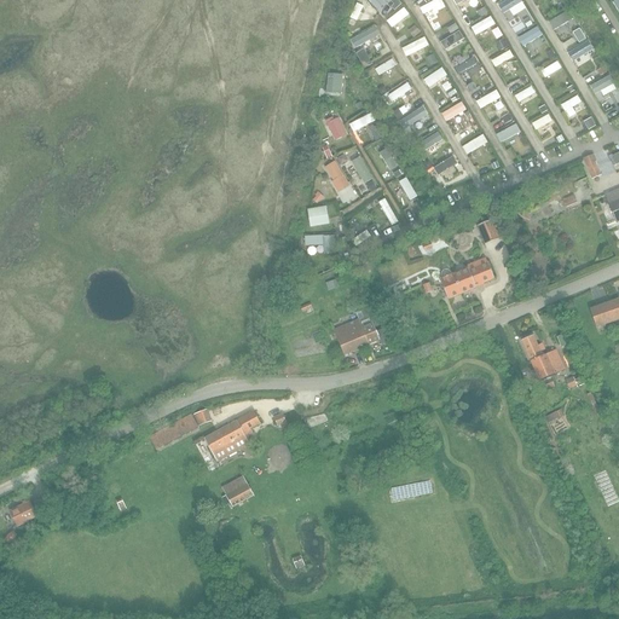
[(438,0),(434,0),(418,9),(422,16),(441,5),(438,0)]
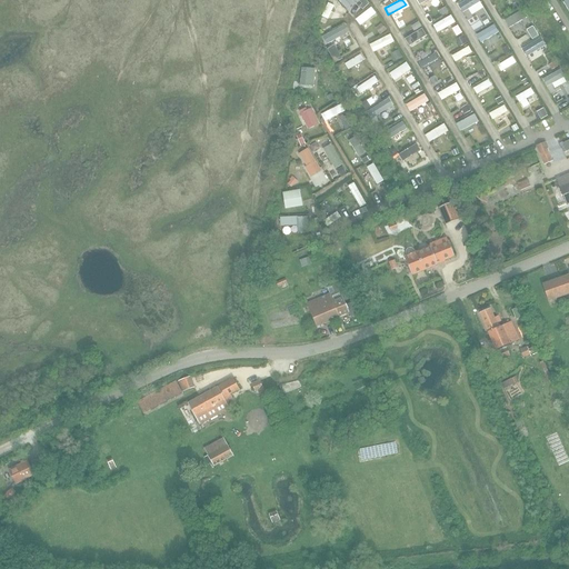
[(480,3),(478,0),(473,0),(461,8),(465,13),(470,10),(471,12),(476,9),(475,7),(480,3)]
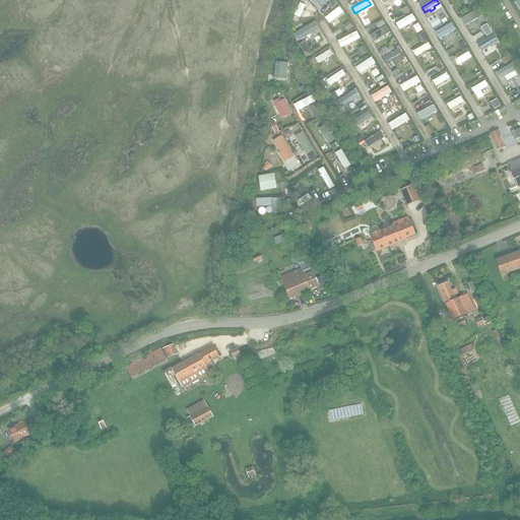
[(305,5),(299,3),(290,20),(297,23),(305,5)]
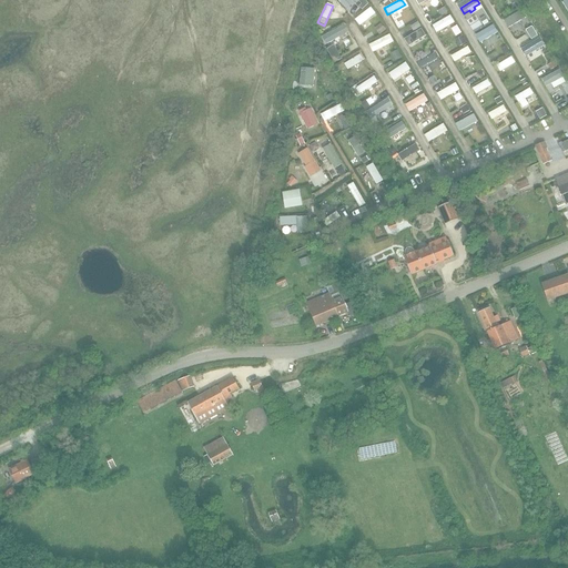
[(369,7),(354,20),(358,26),(375,13),(369,7)]
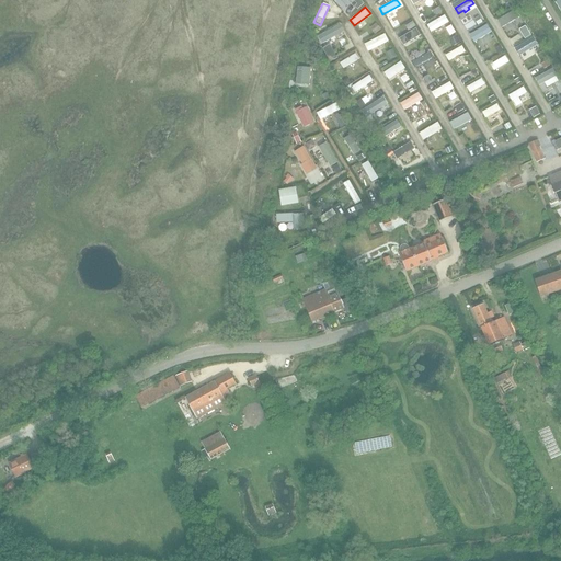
[(515,10),(497,20),(502,27),(519,16),(515,10)]
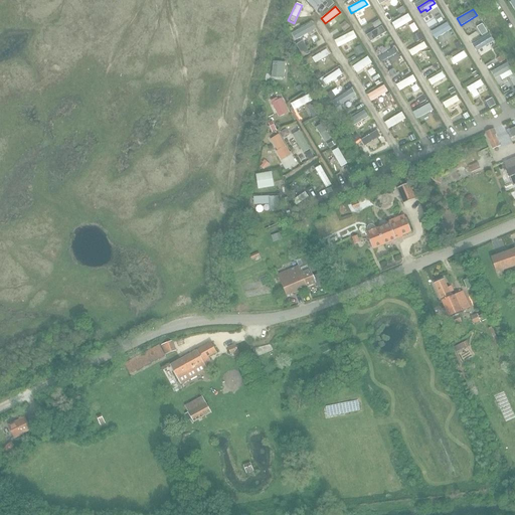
[(407,14),(391,23),(395,30),(411,20),(407,14)]
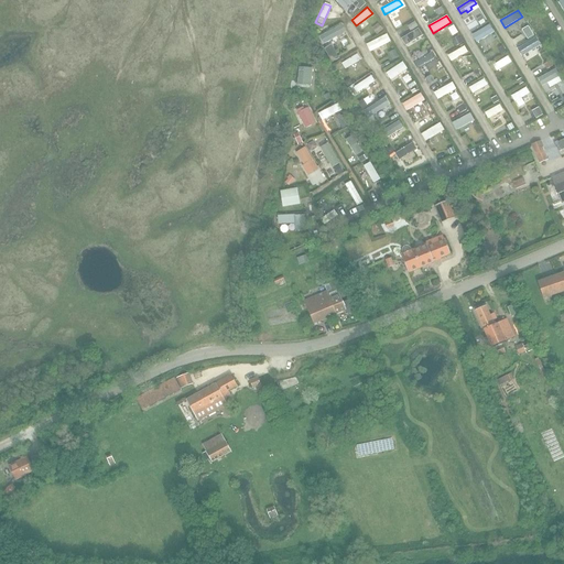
[(414,21),(407,25),(410,31),(418,26),(414,21)]
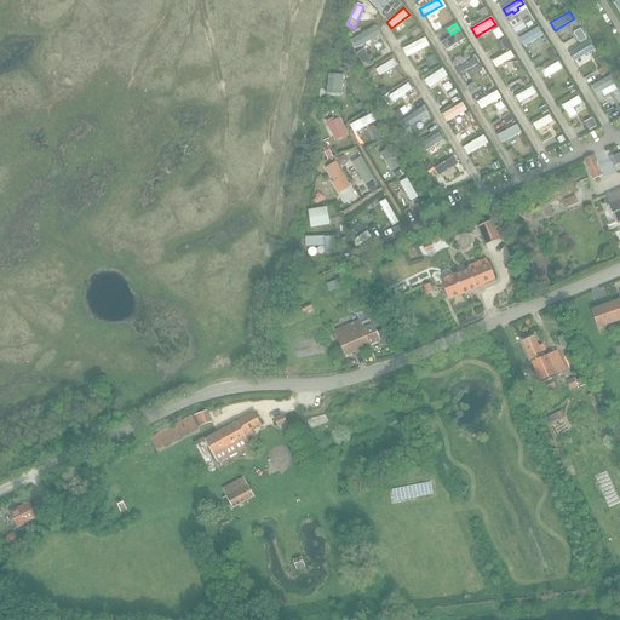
[(415,26),(408,30),(414,38),(420,33),(415,26)]
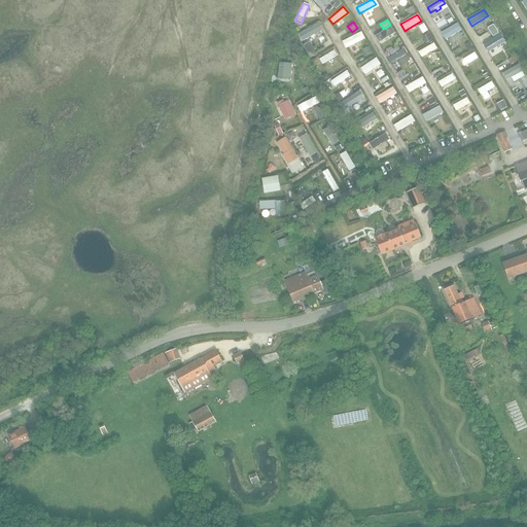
[(318,24),(299,34),(303,41),(321,31),(318,24)]
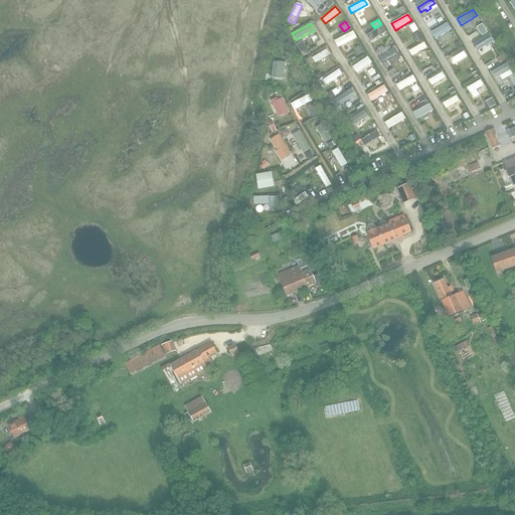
[(447,23),(431,32),(435,39),(451,29),(447,23)]
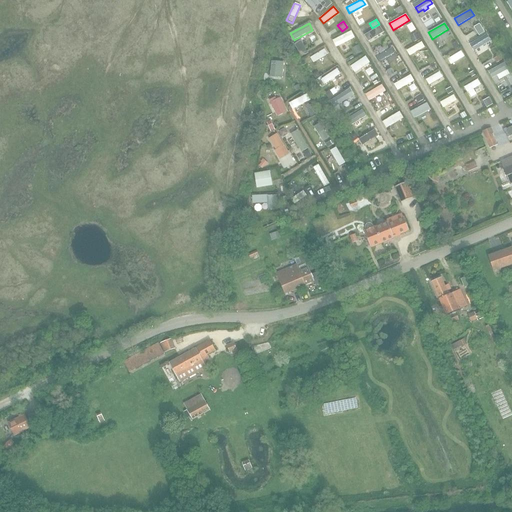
[(379,26),(364,35),(368,42),(383,32),(379,26)]
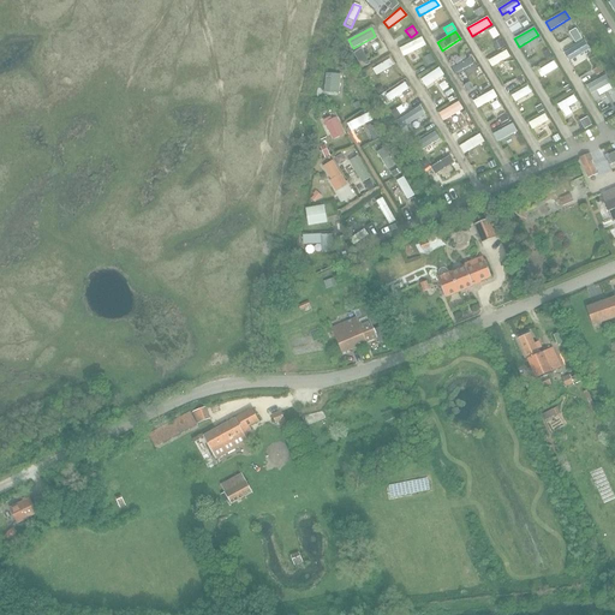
[(578,33),(571,36),(575,43),(581,39),(578,33)]
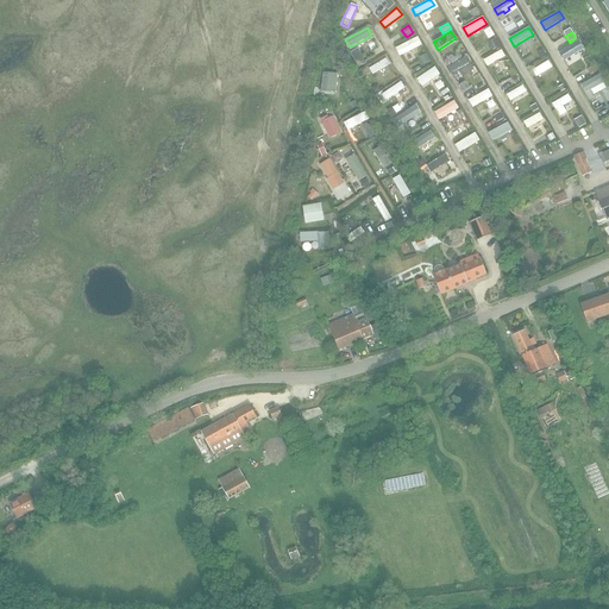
[(414,38),(396,48),(400,54),(410,49),(412,50),(416,48),(415,45),(418,44),(414,38)]
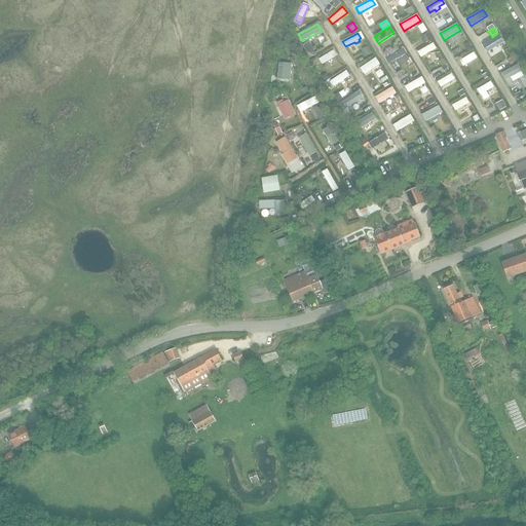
[(426,34),(421,37),(425,43),(430,40),(426,34)]
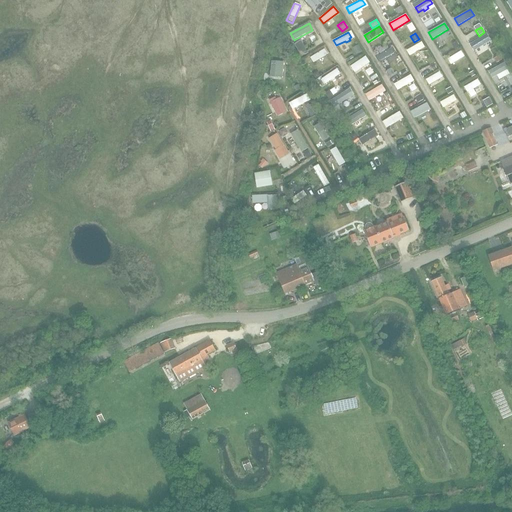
[(485,33),(470,42),(474,49),(489,40),(485,33)]
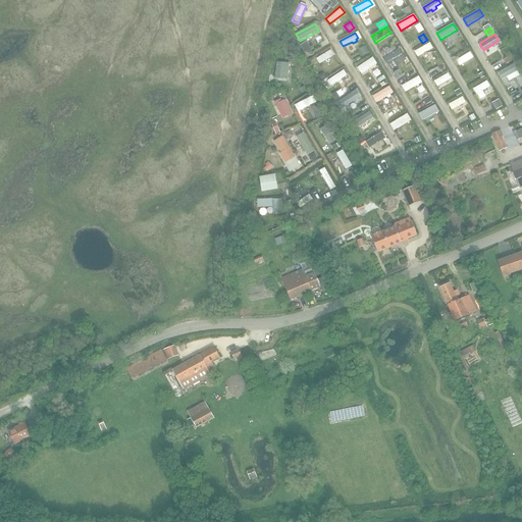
[(429,43),(414,51),(417,57),(432,48),(429,43)]
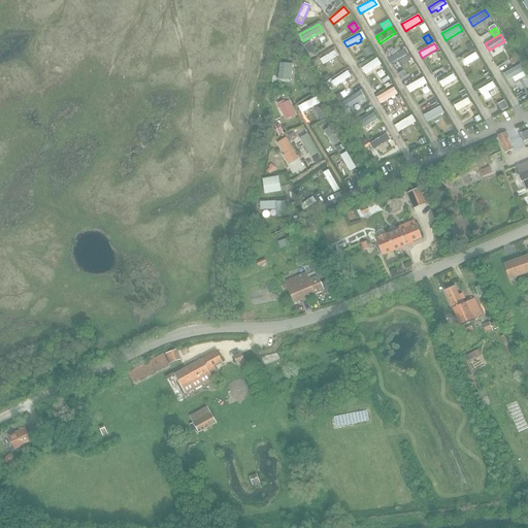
[(369,46),(363,50),(367,56),(372,53),(369,46)]
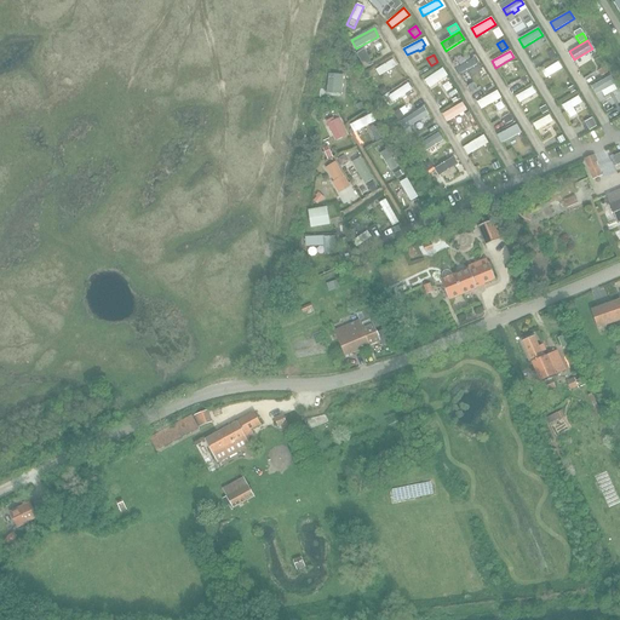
[(362,59),(360,61),(365,68),(366,67),(372,64),(368,57),(362,59)]
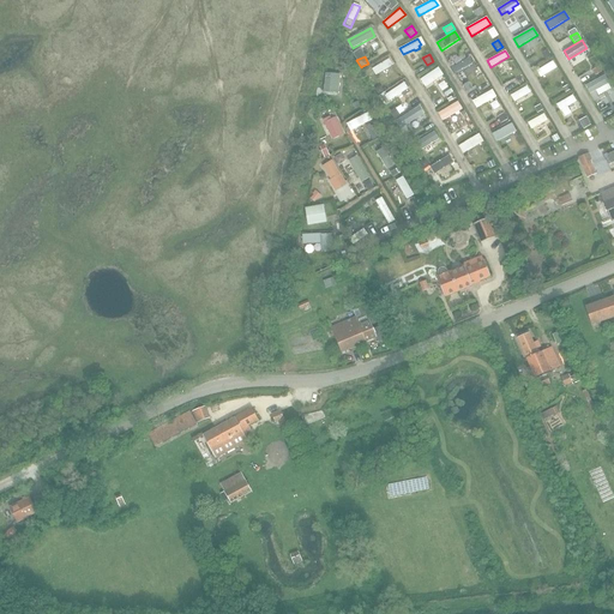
[(468,58),(451,67),(455,74),(471,64),(468,58)]
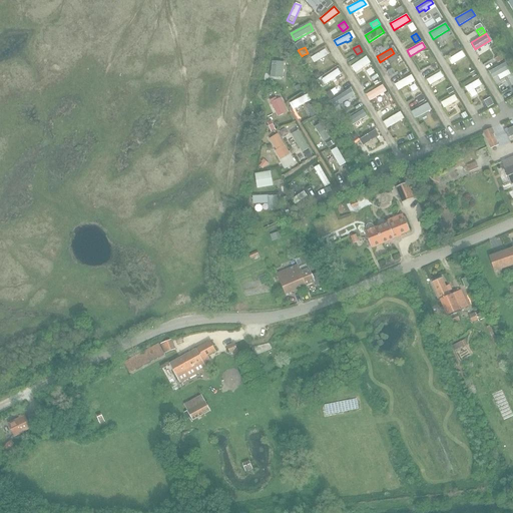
[(328,54),(325,49),(311,58),(314,63),(328,54)]
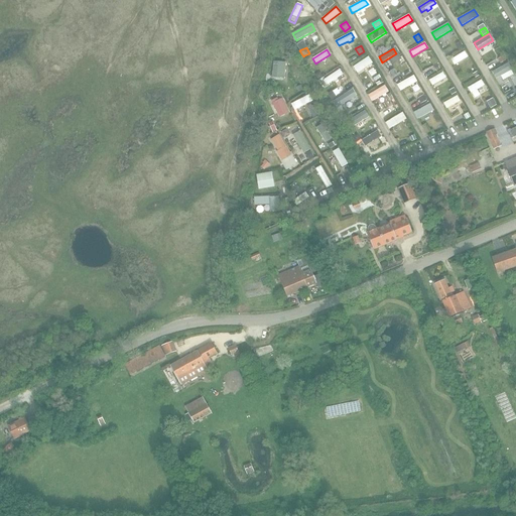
[(468,56),(464,51),(450,59),(454,66),(468,56)]
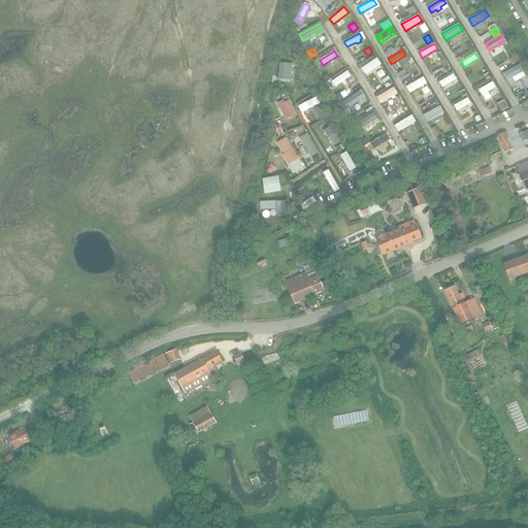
[(516,57),(508,61),(512,66),(518,62),(516,57)]
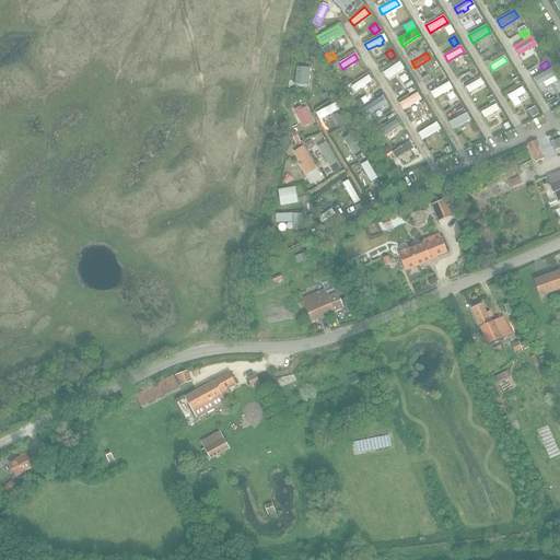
[(399,61),(383,72),(387,80),(404,68),(399,61)]
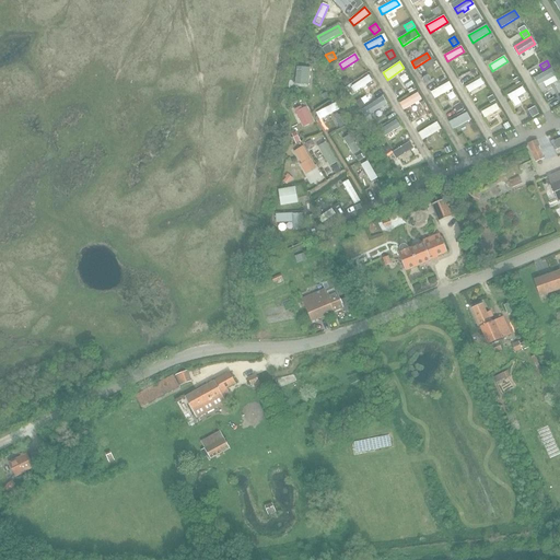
[(298,67),(295,83),(307,84),(310,68),(298,67)]
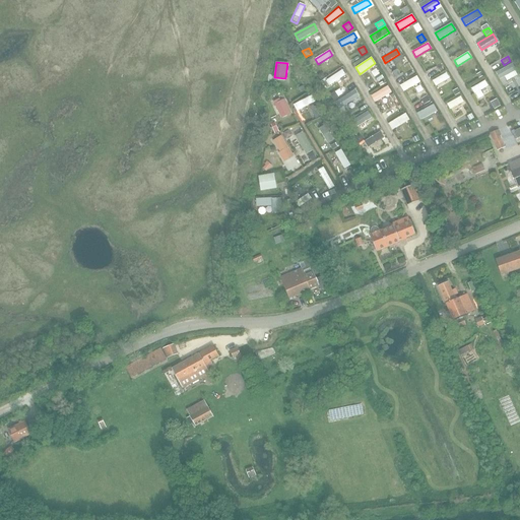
[(512,63),(496,72),(500,79),(516,70),(512,63)]
